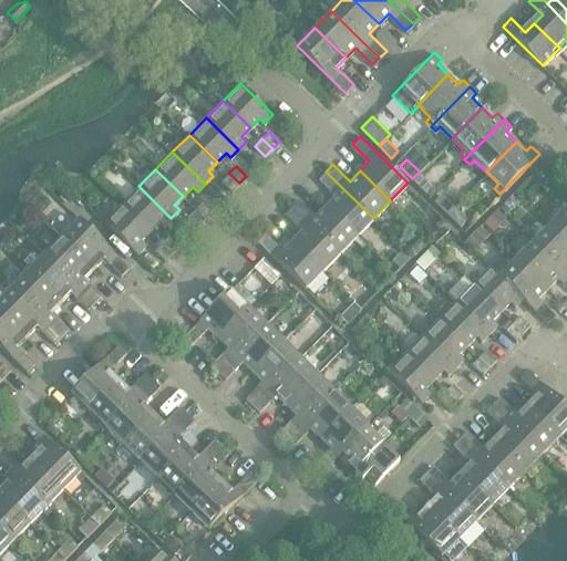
[(336,195),(326,205),(357,235),(373,218),(326,172),(319,178),(336,195)]
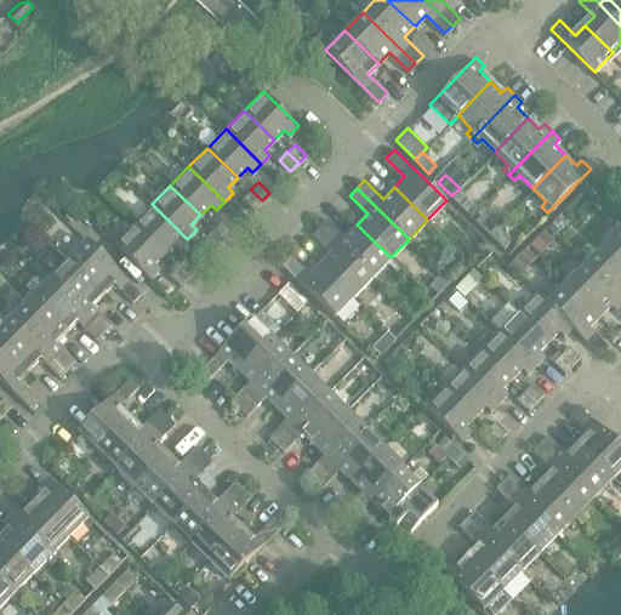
[(460,188),(451,195),(466,210),(473,201),(460,188)]
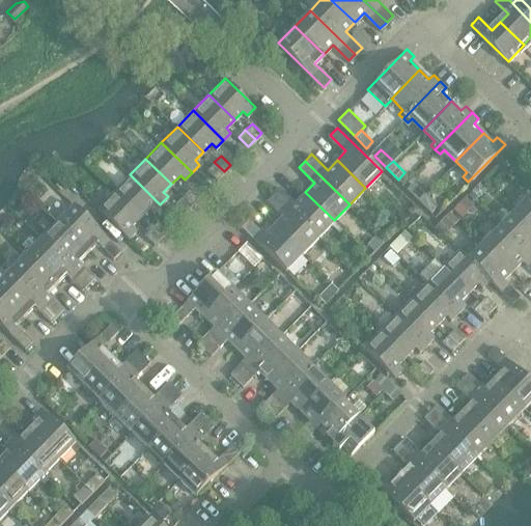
[(214,162),(207,169),(217,178),(224,171),(214,162)]
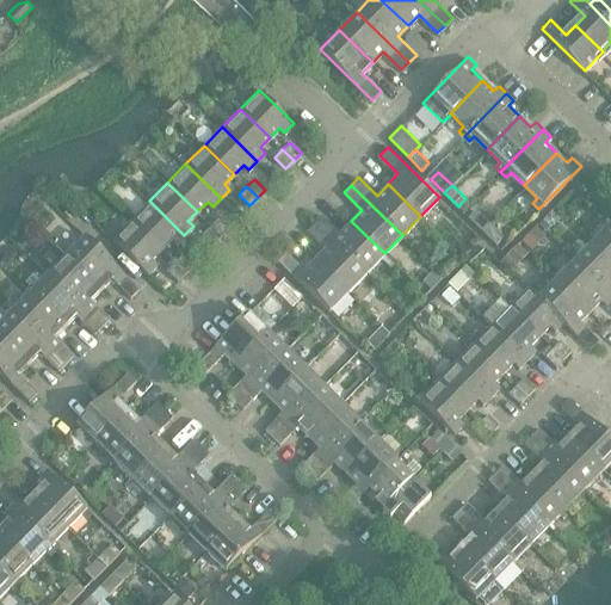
[(149,201),(131,220),(161,248),(171,239),(177,244),(184,235),(149,201)]
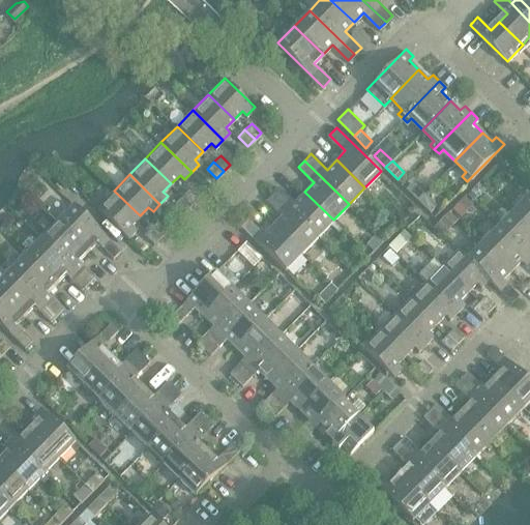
[(412,180),(406,186),(417,199),(424,192),(412,180)]
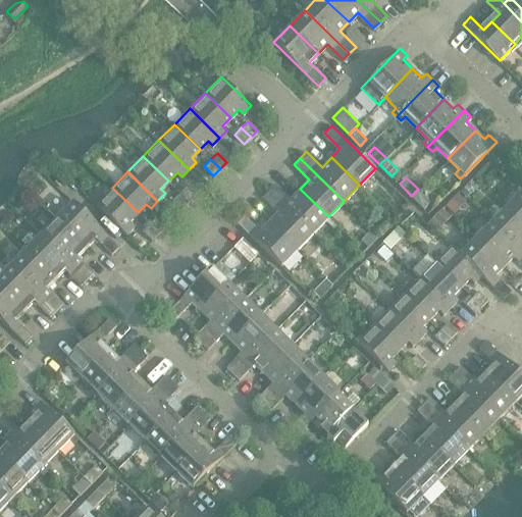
[(275,183),(269,189),(313,233),(328,216),(300,189),(291,198),(275,183)]
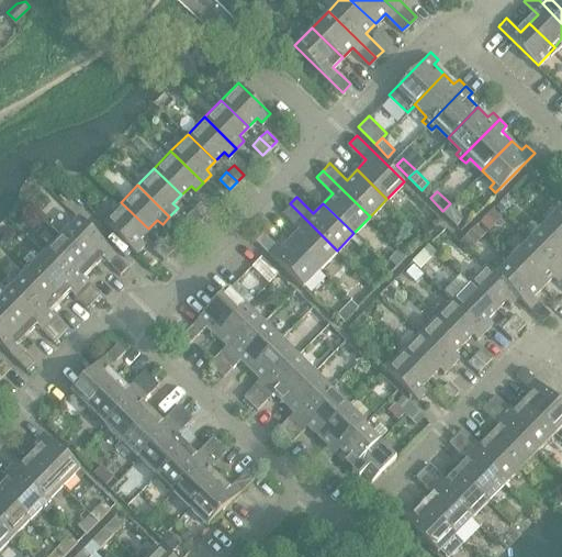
[(502,197),(495,204),(502,211),(508,204),(502,197)]
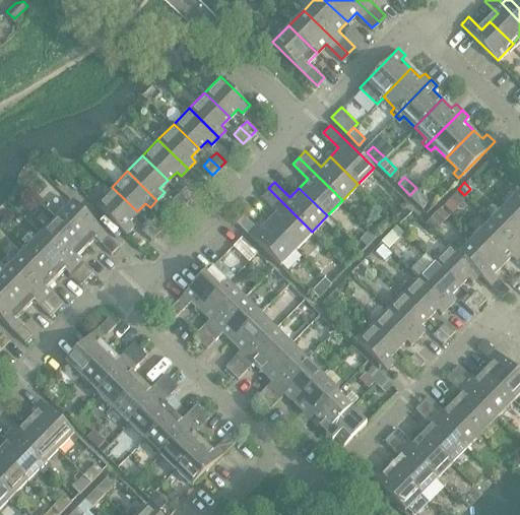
[(185,184),(179,190),(188,199),(195,193),(185,184)]
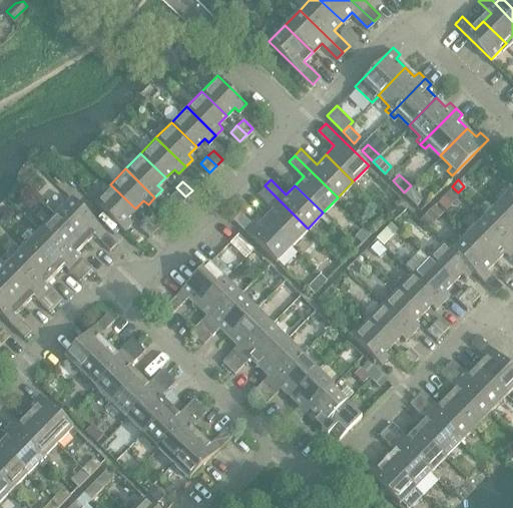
[(127,216),(135,208),(110,184),(94,200),(124,228),(132,220),(127,216)]
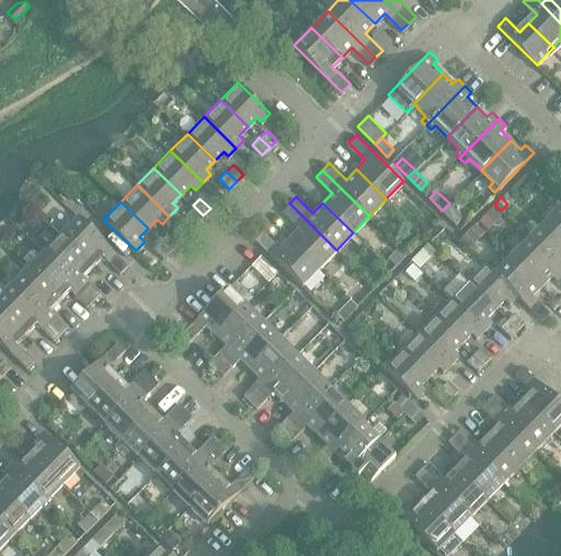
[(282,211),(299,227),(289,237),(320,267),(336,250),(289,203),(282,211)]
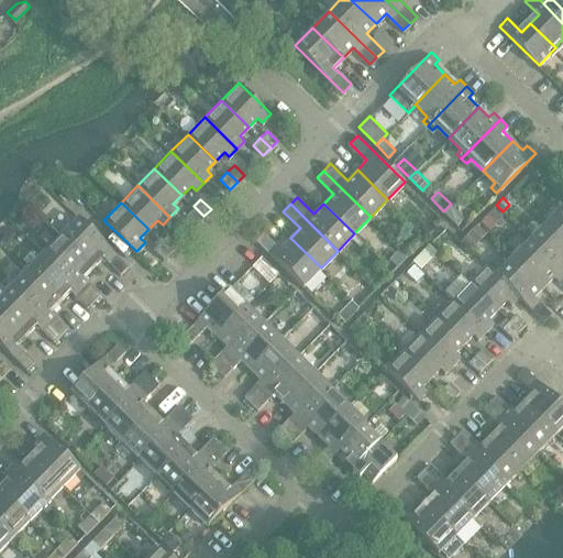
[(451,204),(443,211),(456,223),(463,217),(451,204)]
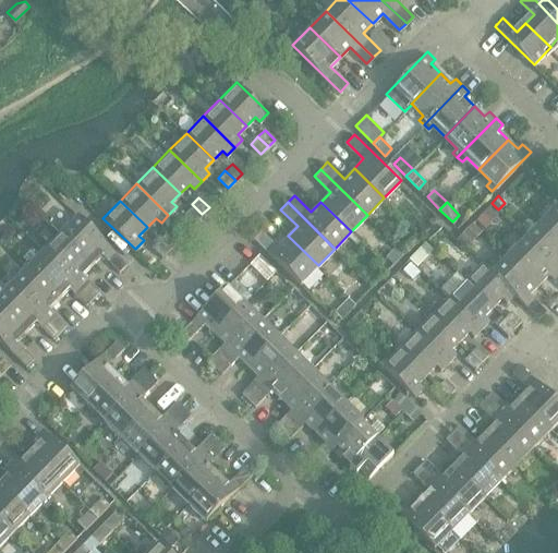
[(557,203),(542,219),(557,235),(557,203)]
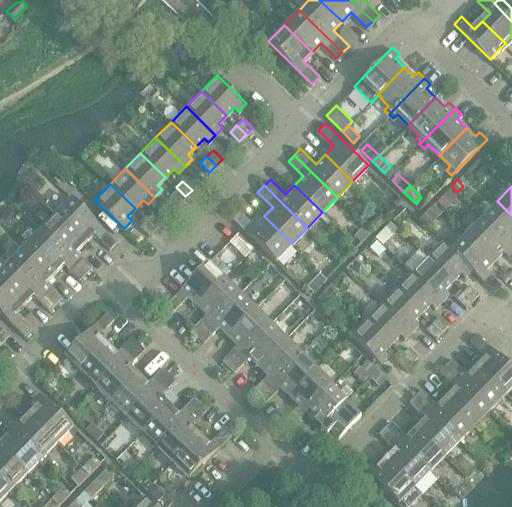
[(176,187),(170,193),(179,203),(185,196),(176,187)]
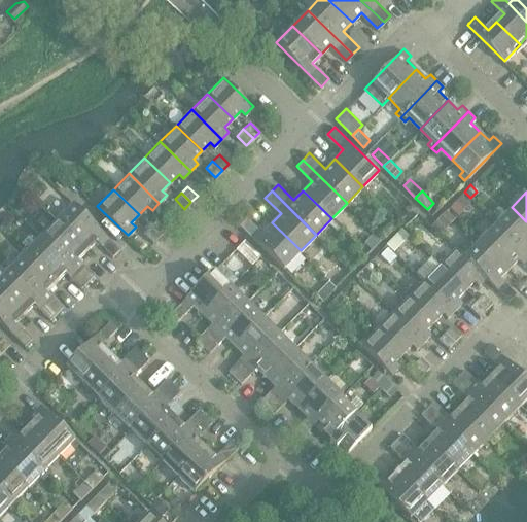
[(462,194),(450,206),(457,213),(469,201),(462,194)]
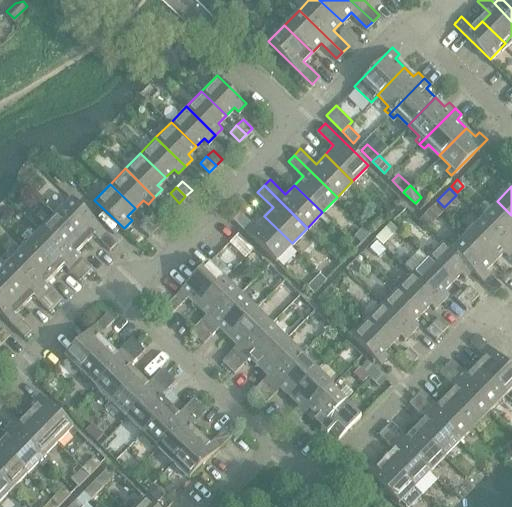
[(56,213),(85,241),(94,232),(109,248),(116,240),(72,197),(56,213)]
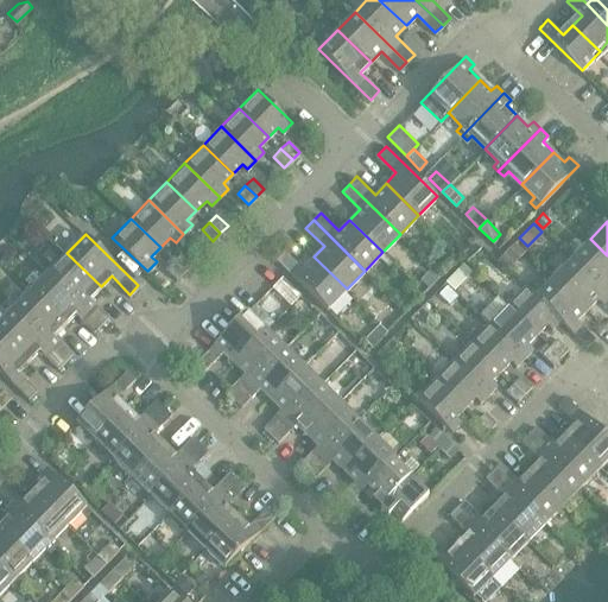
[(607,255),(590,239),(572,258),(607,292),(607,255)]
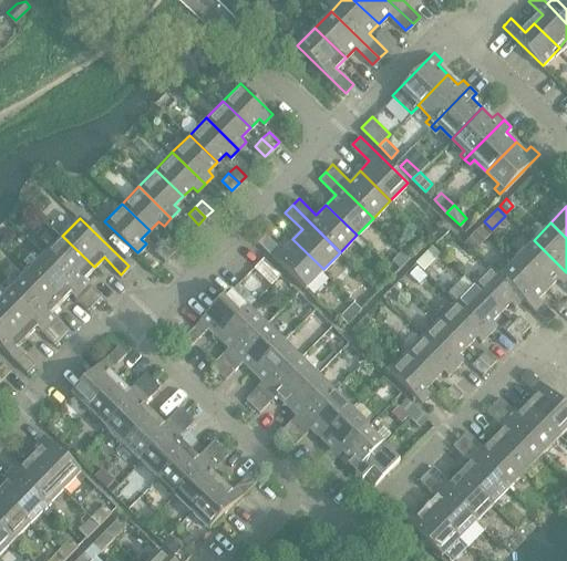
[(481,225),(470,236),(478,243),(490,232),(481,225)]
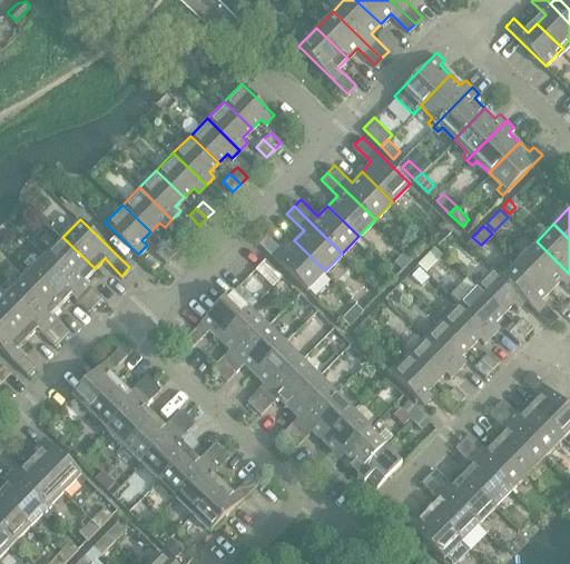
[(267,234),(259,241),(307,288),(325,270),(294,240),(284,250),(267,234)]
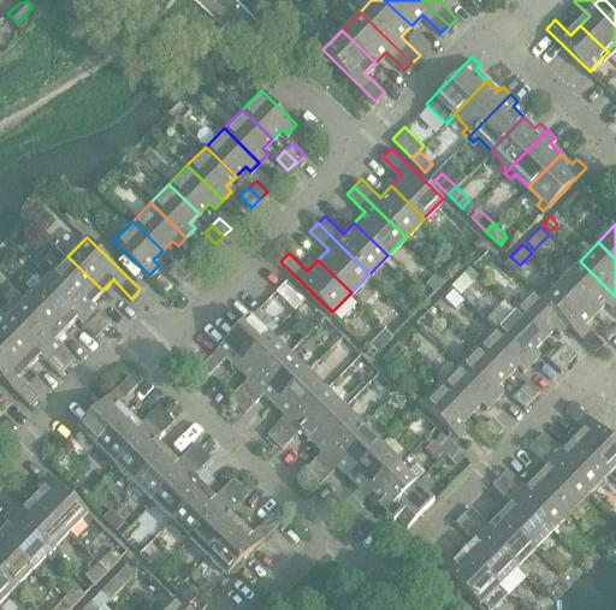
[(183,254),(176,262),(187,273),(194,266),(183,254)]
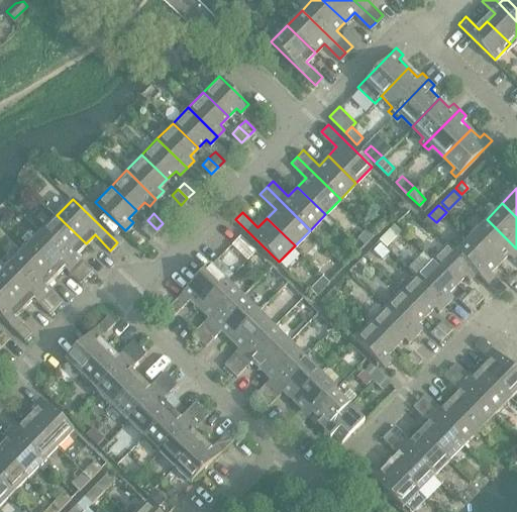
[(57,215),(41,230),(86,275),(93,269),(77,252),(86,243),(57,215)]
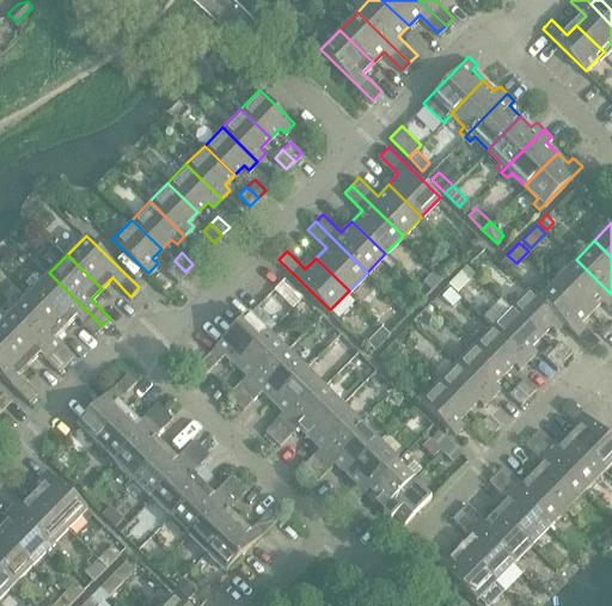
[(611,294),(576,259),(558,277),(591,310),(601,299),(611,308),(611,294)]
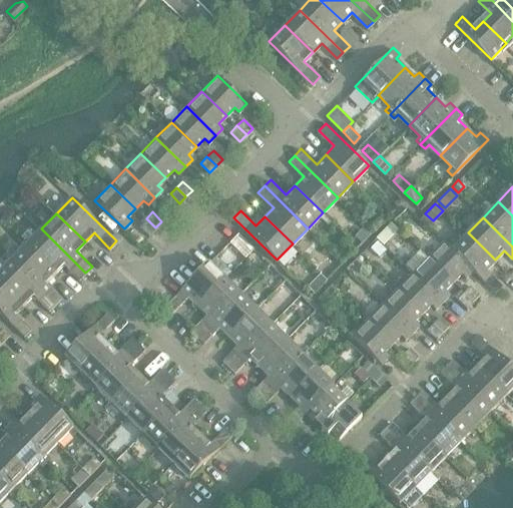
[(146,218),(140,224),(149,233),(155,227),(146,218)]
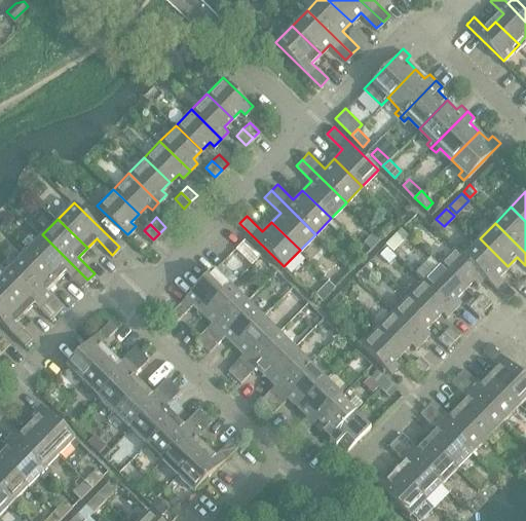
[(42,234),(27,251),(57,280),(66,270),(81,286),(87,280),(42,234)]
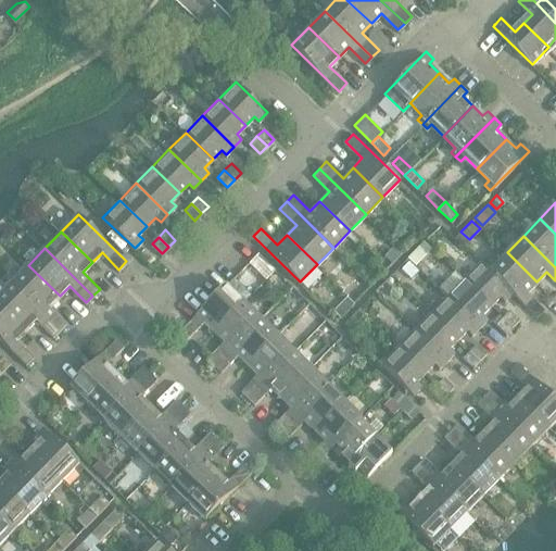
[(507,252),(490,270),(513,292),(536,316),(544,308),(528,291),(536,282),(507,252)]
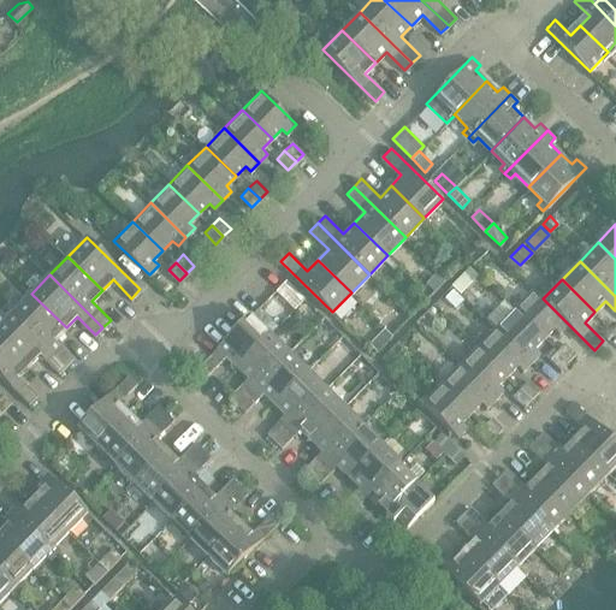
[(533,288),(514,307),(544,337),(554,327),(560,332),(568,324),(543,298),(533,288)]
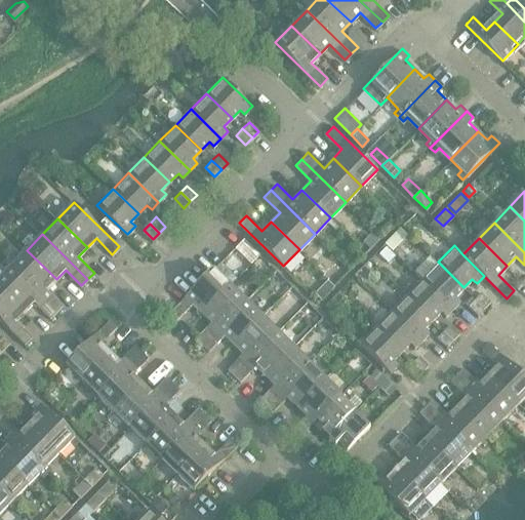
[(27,250),(11,266),(56,311),(63,304),(47,288),(56,279),(27,250)]
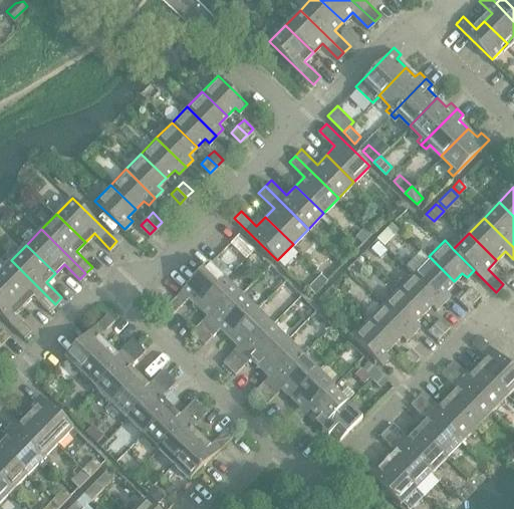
[(225,277),(232,270),(216,255),(209,262),(209,261),(166,305),(173,312),(189,296),(198,305),(225,277)]
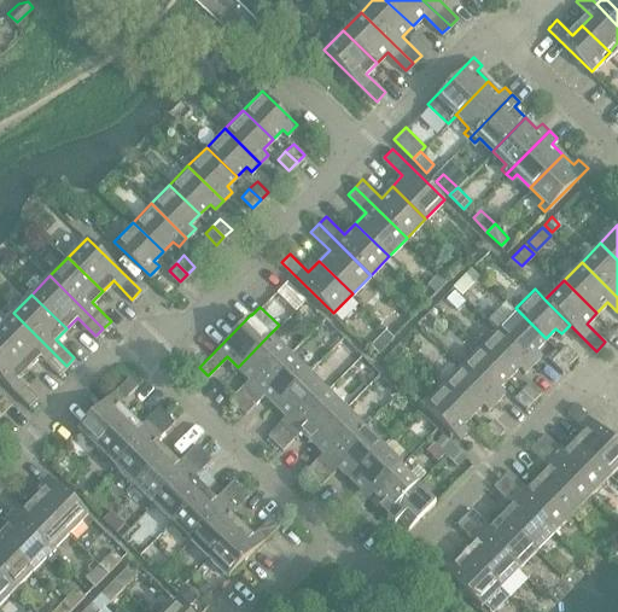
[(516,308),(497,327),(532,361),(542,353),(536,348),(546,338),(516,308)]
